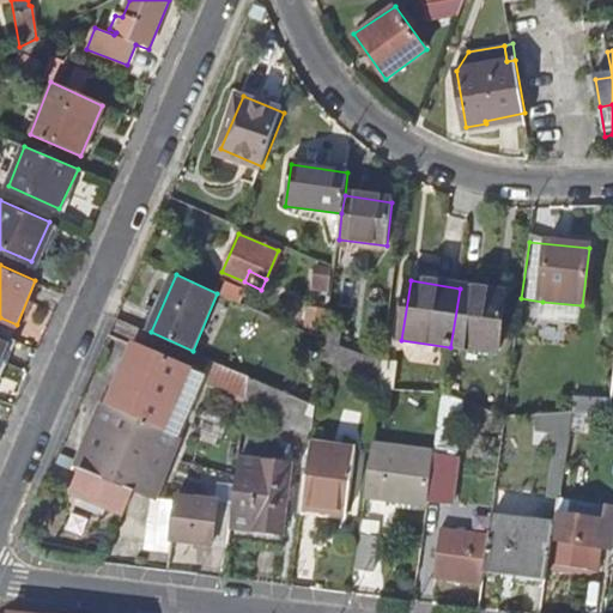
[(508,296),(460,289),(450,347),(498,353),(508,296)]
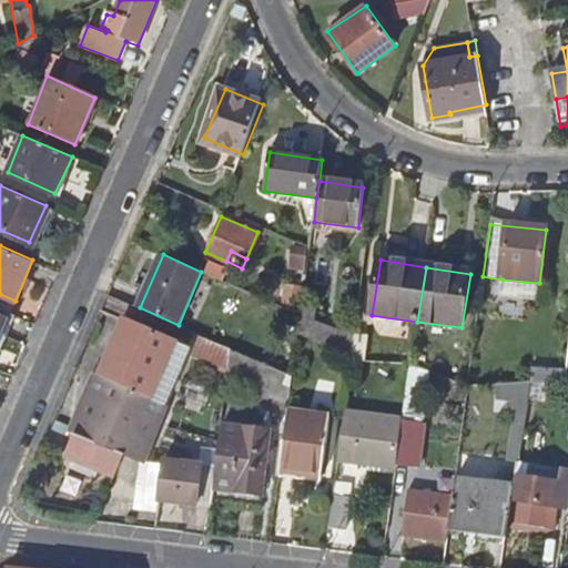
[(537,300),(539,283),(503,280),(500,295),(537,300)]
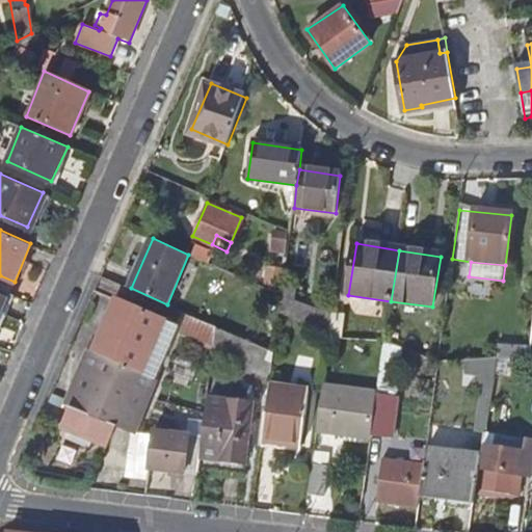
[(0,311),(8,291),(0,287),(0,311)]
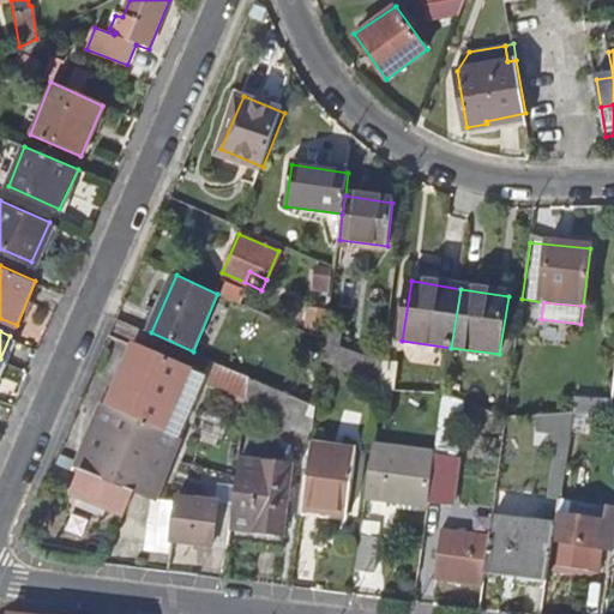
[(136,344),(108,405),(164,429),(191,368),(136,344)]
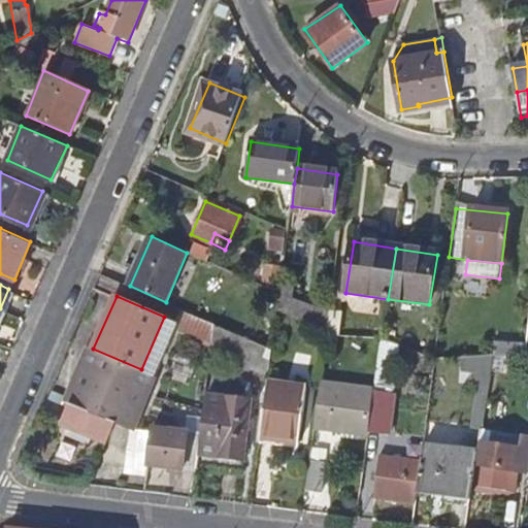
[(182,328),(212,342),(216,324),(188,311),(182,328)]
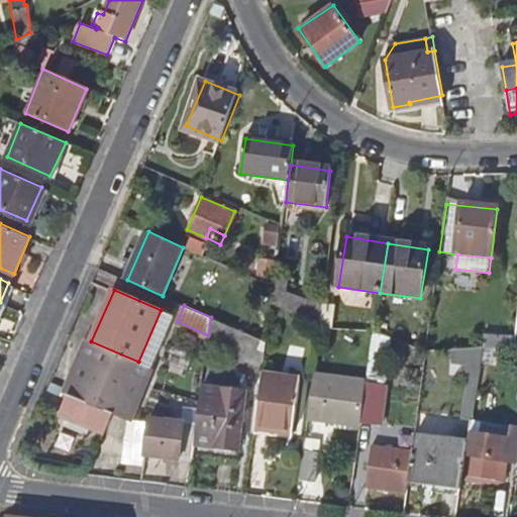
[(208,338),(264,363),(266,341),(211,317),(208,335),(208,338)]
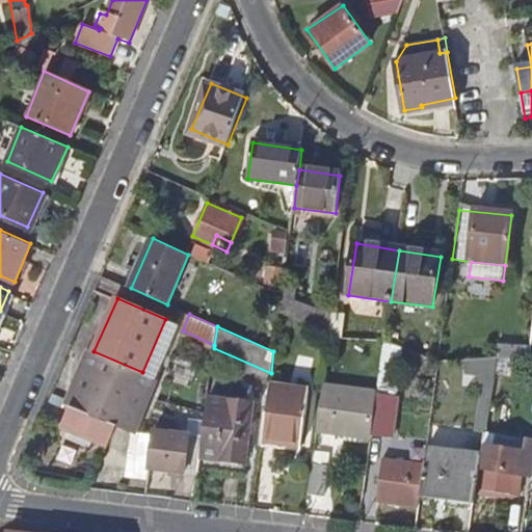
[(138,433),(160,380),(142,372),(94,351),(89,349),(65,403),(73,406),(63,427),(108,447),(118,425),(138,433)]
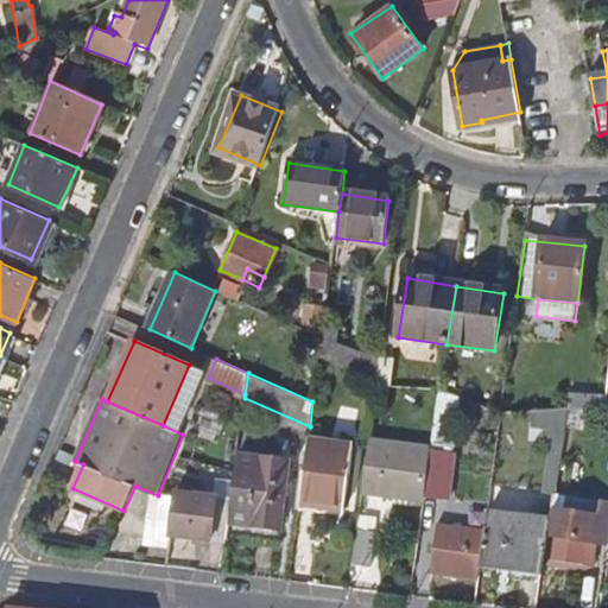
[(353,448),(308,439),(298,510),(344,515),(353,448)]
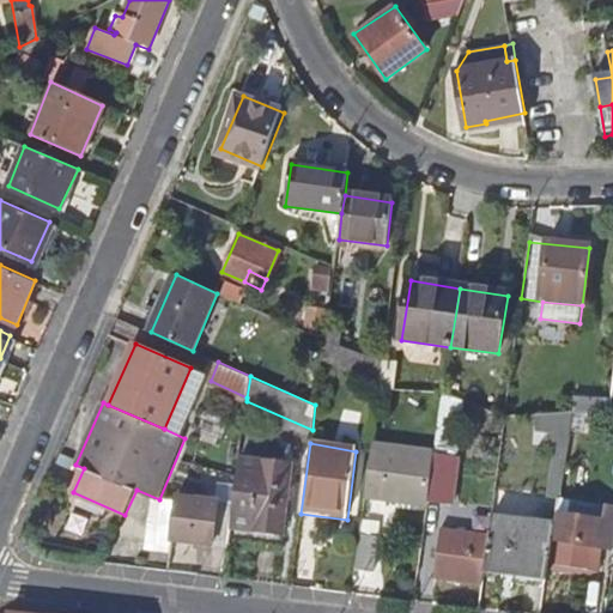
[(429,502),(430,485),(435,450),(374,443),(368,493),(396,498),(429,502)]
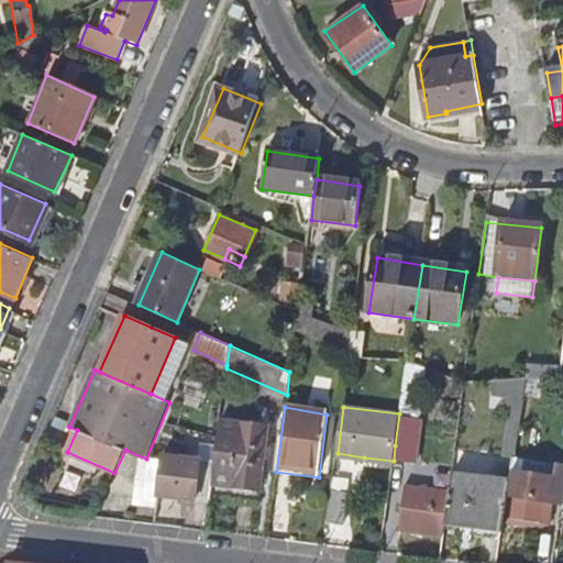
[(395,445),(394,461),(418,463),(421,416),(399,414),(395,445)]
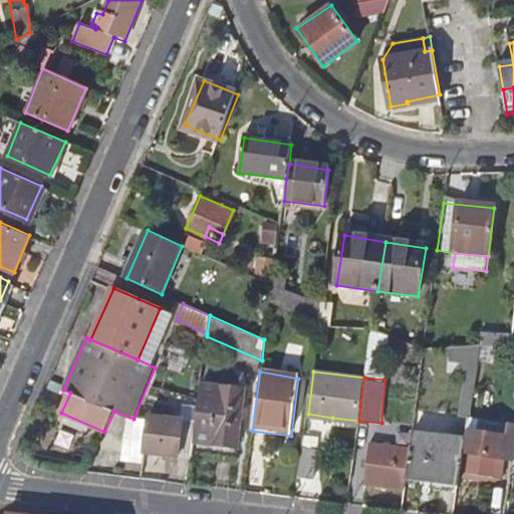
[(246,392),(201,386),(201,387),(196,428),(192,454),(236,459),(246,392)]
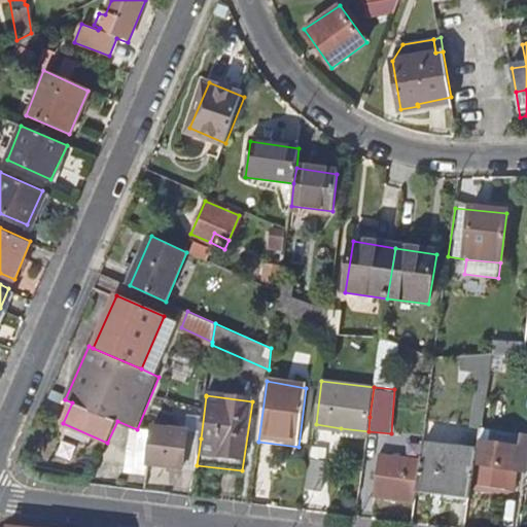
[(201,431),(152,425),(149,448),(147,464),(197,469),(197,465),(201,438),(201,431)]
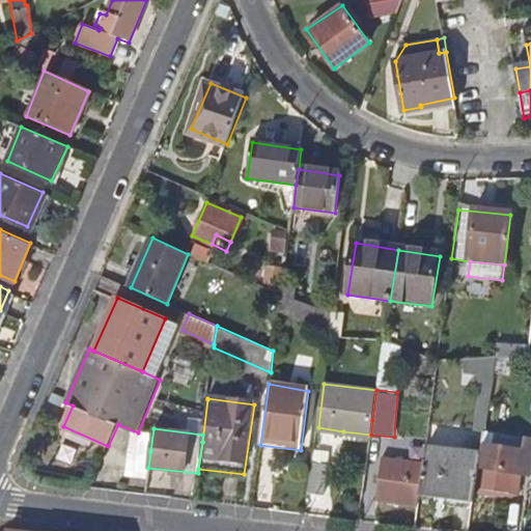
[(524,444),(524,436),(488,431),(487,441),(524,444)]
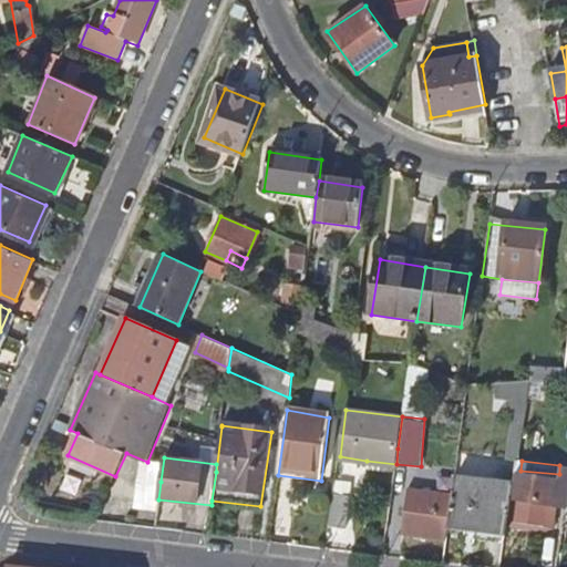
[(566,507),(566,482),(514,476),(513,484),(507,521),(552,526),(555,506),(566,507)]
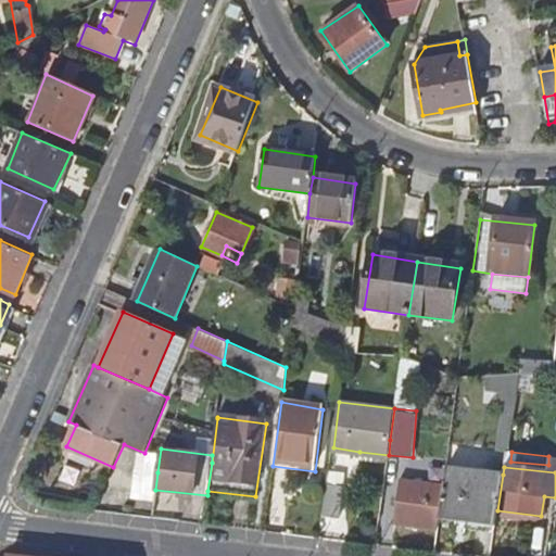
[(495,522),(497,510),(503,475),(445,468),(443,484),(439,515),(495,522)]
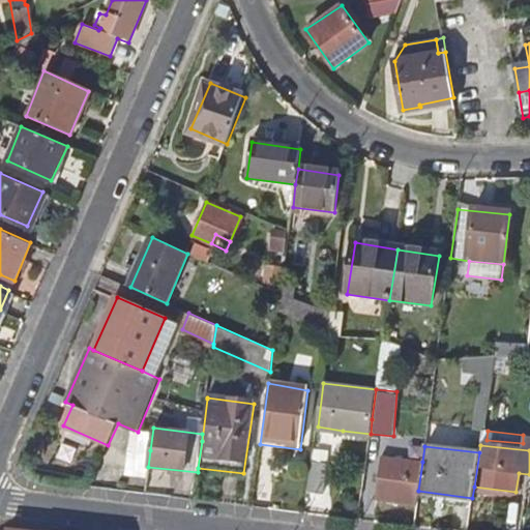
[(148,467),(150,450),(137,448),(133,475),(147,477),(148,467)]
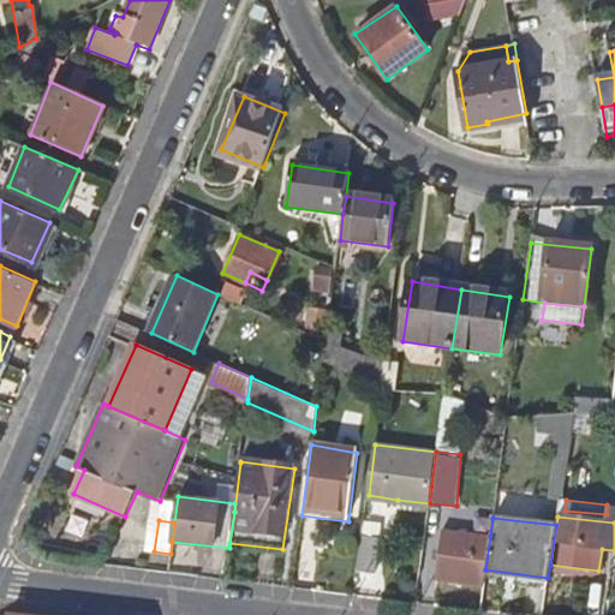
[(483,587),(485,569),(490,536),(442,530),(435,581),(483,587)]
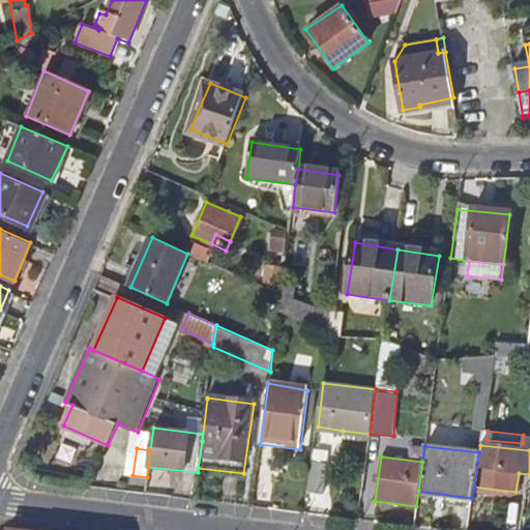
[(314,492),(326,492),(329,462),(321,462),(312,460),(307,490),(314,492)]
